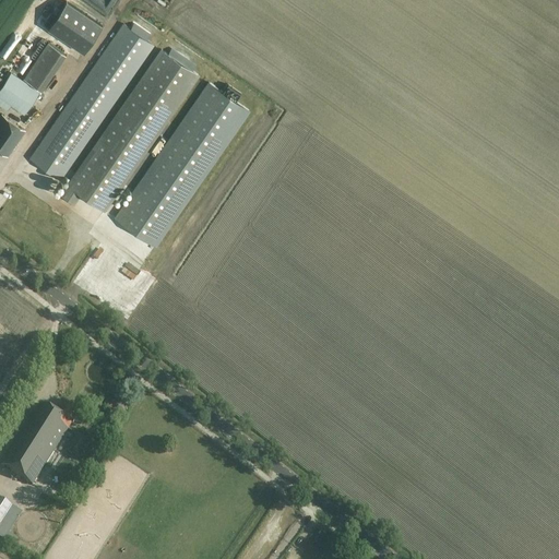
[(67,2),(48,30),(83,54),(103,26),(67,2)]
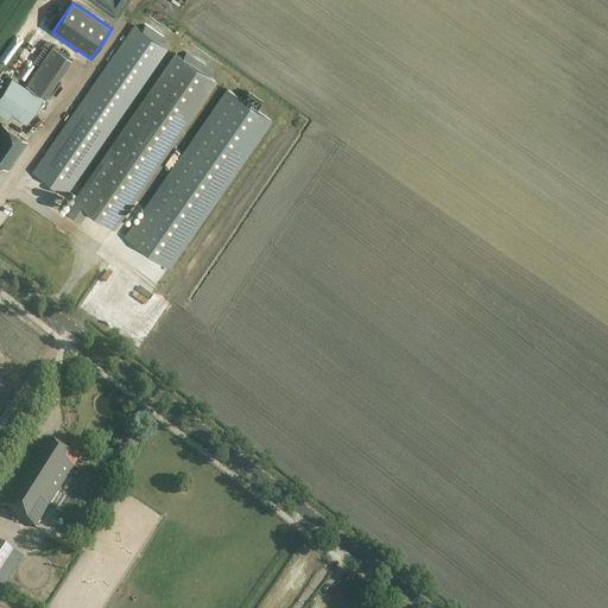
[(166,49),(134,27),(33,173),(64,196),(166,49)]
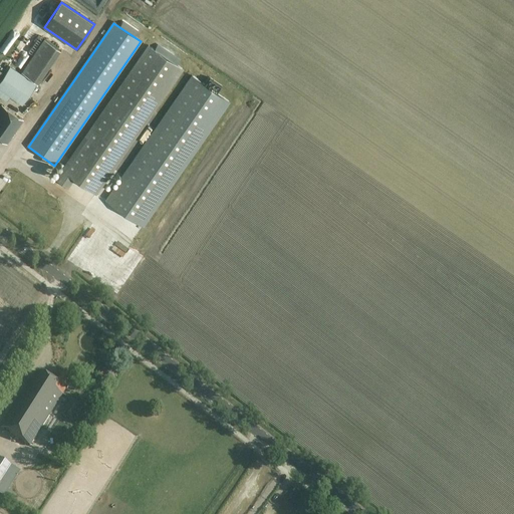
[(10,61),(22,69),(37,48),(25,40),(10,61)]
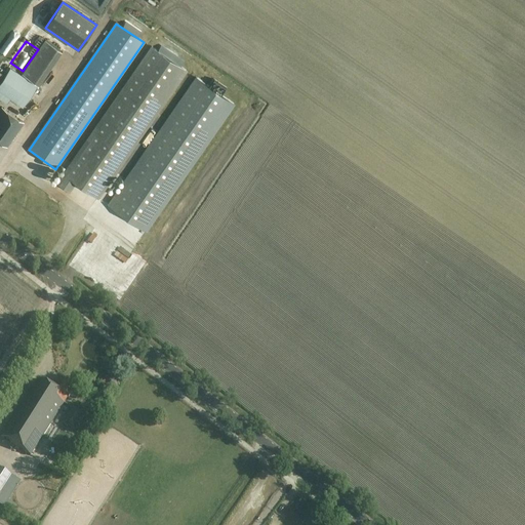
[(185,62),(161,45),(158,50),(151,45),(55,184),(70,193),(77,184),(99,199),(188,72),(180,67),(185,62)]
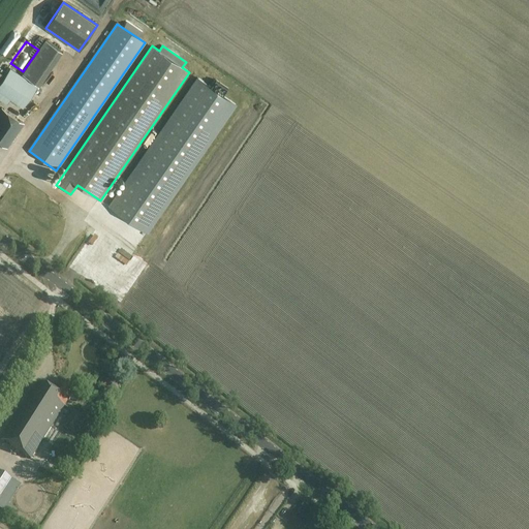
[(38,87),(10,68),(0,83),(0,93),(23,109),(38,87)]
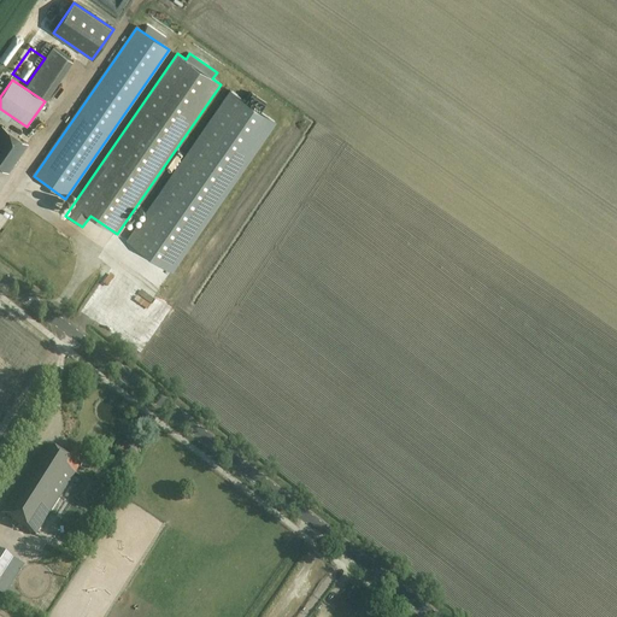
[(276,123),(233,92),(121,253),(135,263),(142,252),(172,272),(276,123)]
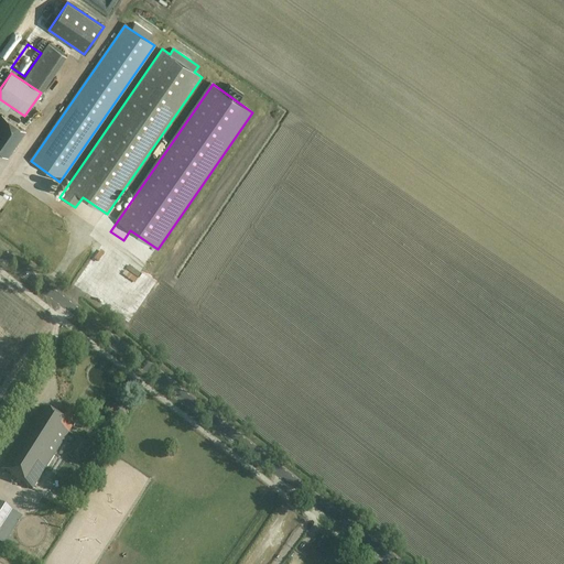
[(24,132),(1,116),(0,118),(0,153),(7,158),(24,132)]
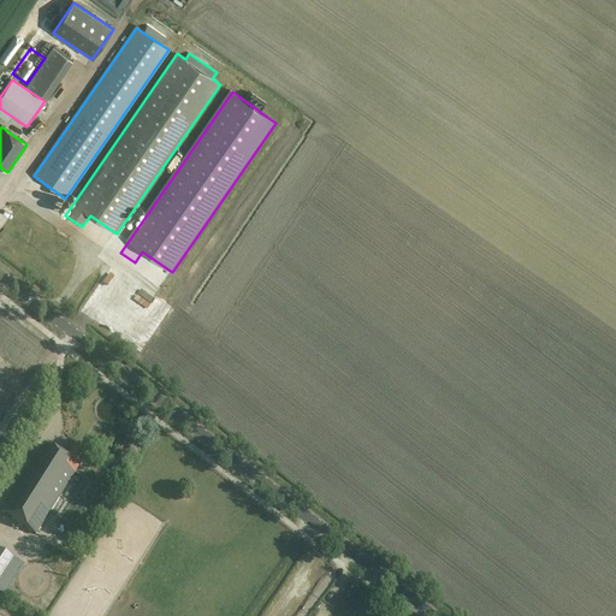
[(86,456),(67,444),(60,457),(45,446),(1,514),(35,534),(86,456)]
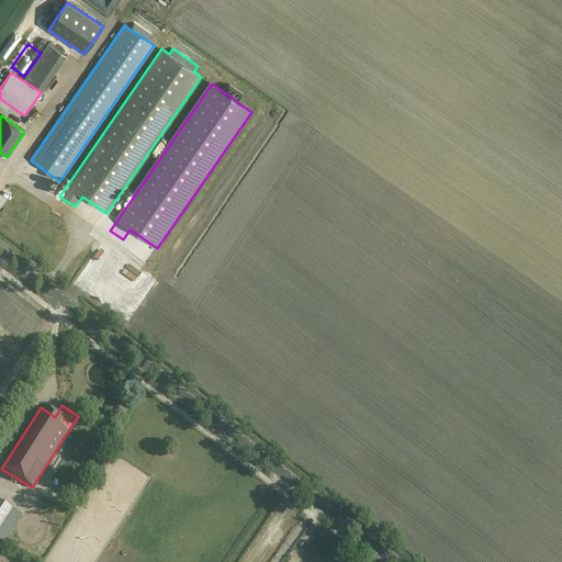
[(90,446),(77,437),(66,453),(80,462),(90,446)]
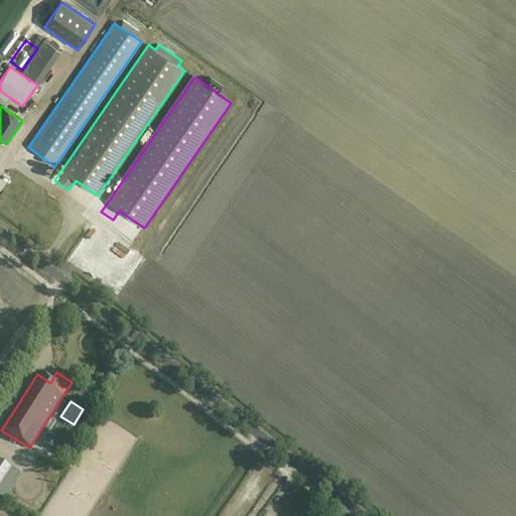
[(0,482),(10,466),(0,459),(0,482)]
